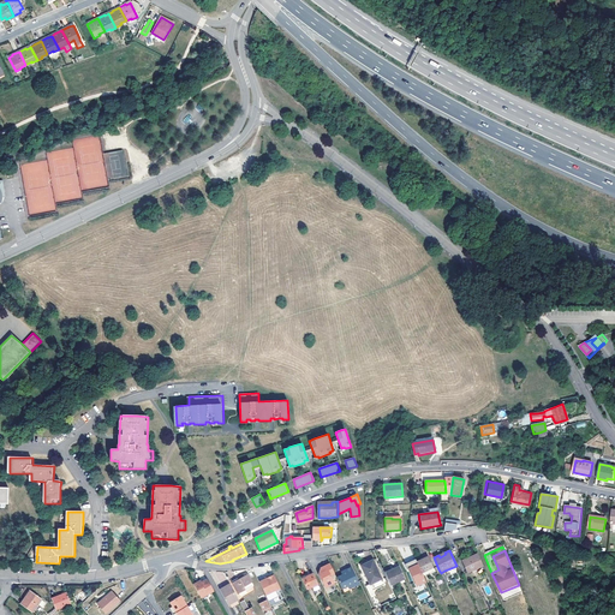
[(476,571),(484,567),(477,554),(469,559),(464,560),(463,561),(469,574),(472,572),(476,571)]
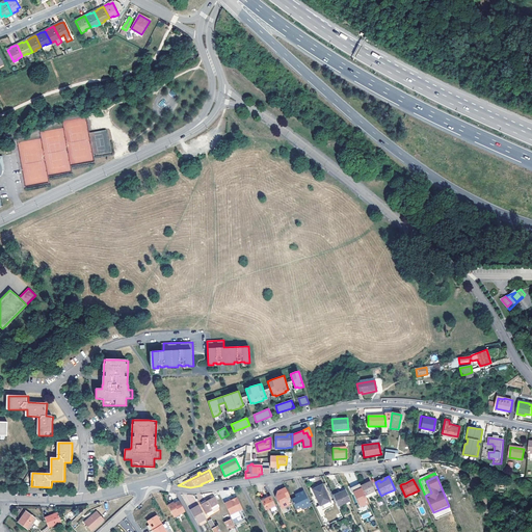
[(367,483),(361,486),(366,498),(371,496),(372,497),(376,495),(370,481),(367,483)]
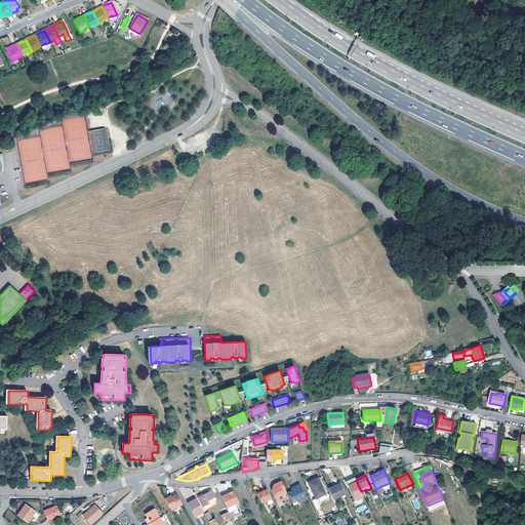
[(282,481),(281,478),(273,482),(271,487),(276,496),(279,497),(284,495),(281,488),(285,487),(282,481)]
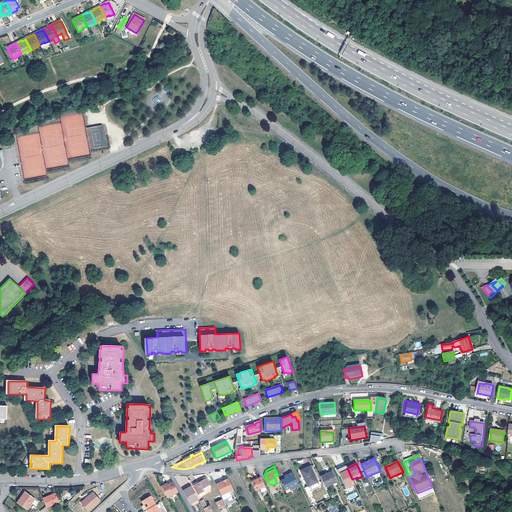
[(354,484),(345,466),(336,470),(338,474),(340,473),(341,475),(340,475),(346,488),(354,484)]
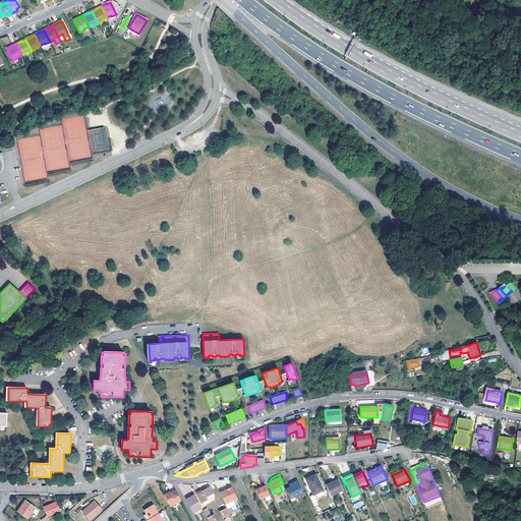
[(324,491),(315,475),(306,479),(313,497),(324,491)]
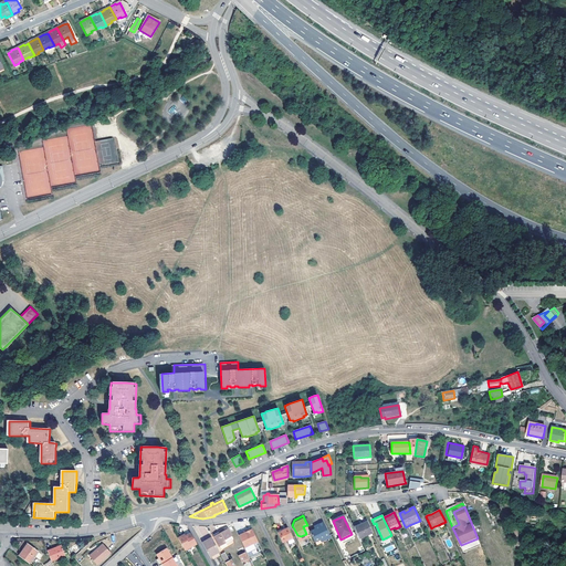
[(308,528),(314,540),(320,536),(324,534),(325,537),(329,535),(323,519),(316,522),(316,524),(317,525),(314,526),(308,528)]
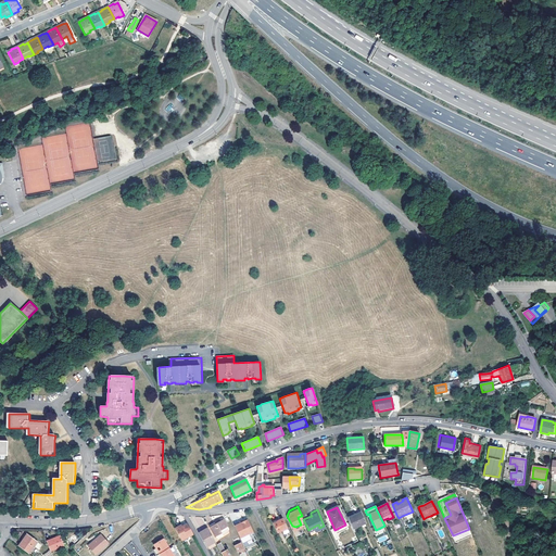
[(348,519),(353,530),(366,523),(362,513),(348,519)]
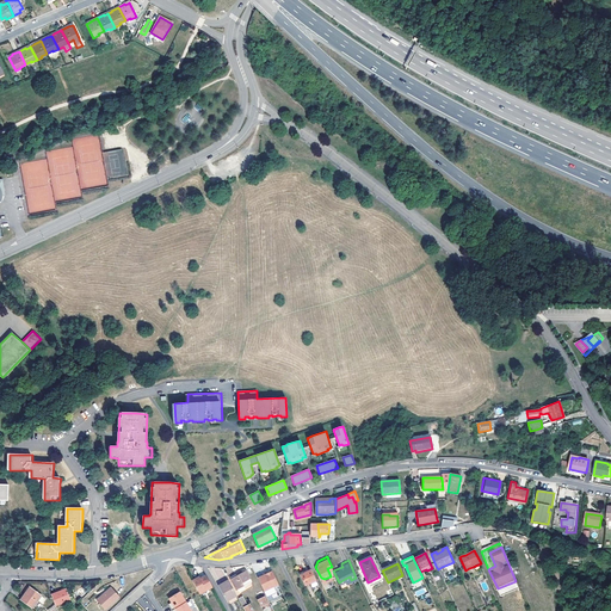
[(240,574),(232,579),(238,590),(255,579),(250,568),(242,573),(242,572),(240,573),(240,574)]
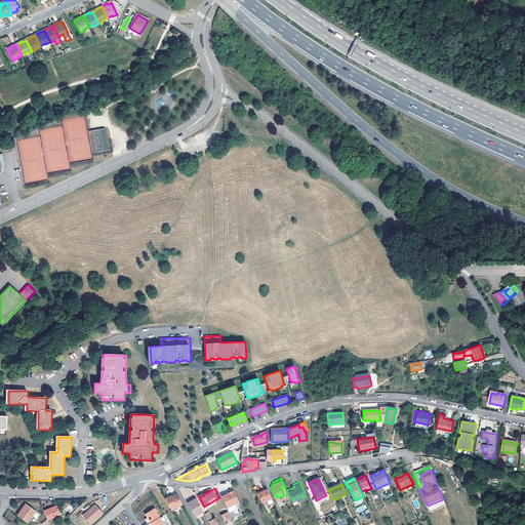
[(226,495),(221,497),(225,502),(228,509),(240,502),(234,490),(228,493),(226,495)]
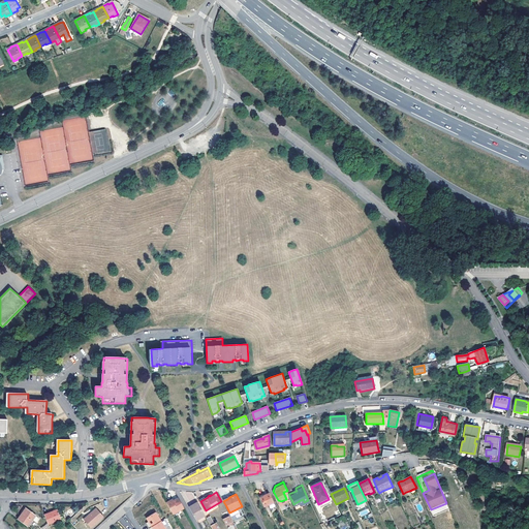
[(270,494),(259,498),(263,507),(274,502),(270,494)]
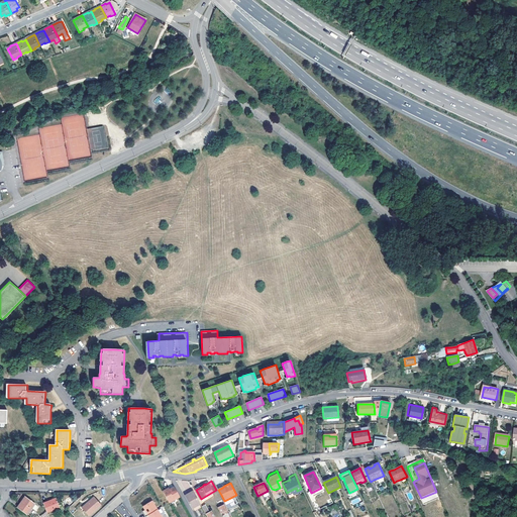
[(167,490),(163,492),(170,504),(181,497),(175,487),(170,490),(168,491),(167,490)]
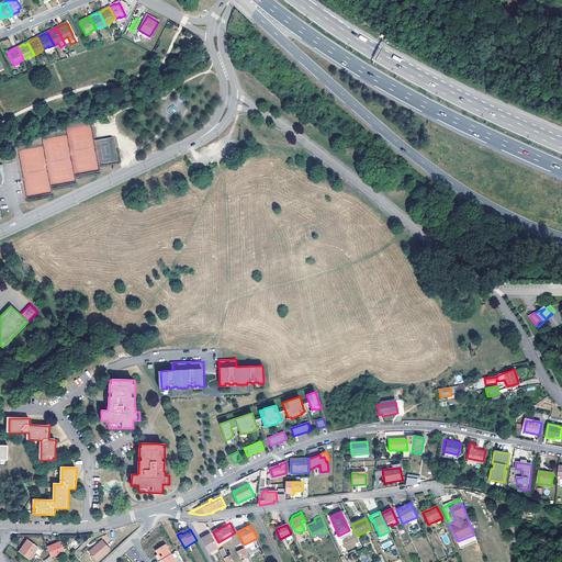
[(201,538),(208,552),(217,547),(210,534),(201,538)]
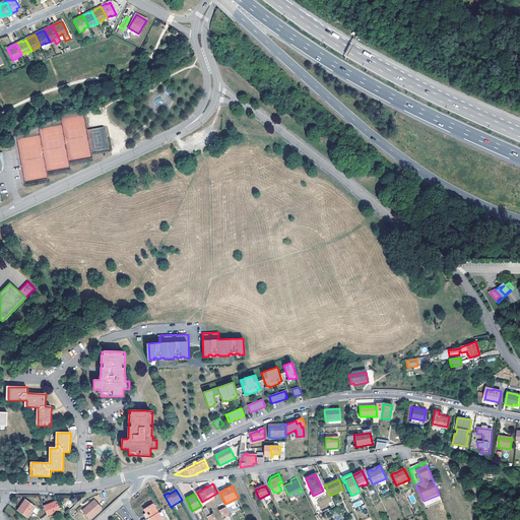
[(130,516),(149,501),(144,495),(137,499),(137,498),(136,498),(136,500),(135,501),(125,509),(130,516)]
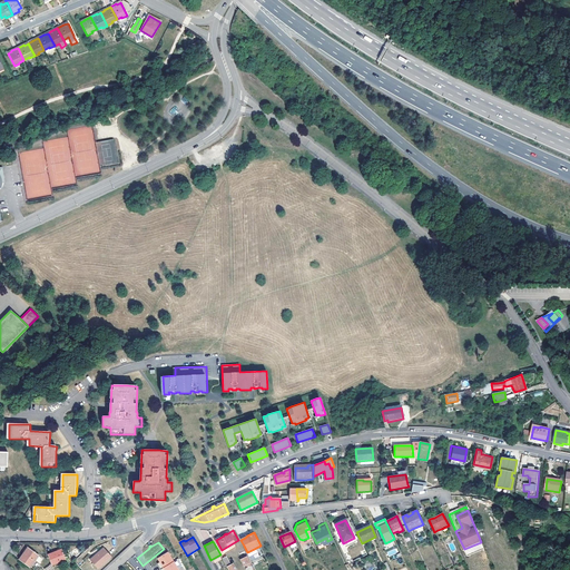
[(247,552),(244,546),(238,549),(246,564),(252,561),(248,554),(247,552)]
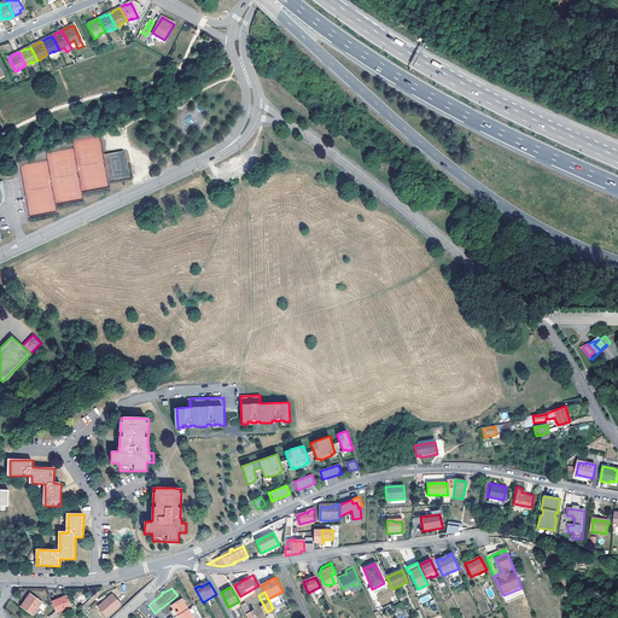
[(28,601),(23,608),(33,616),(42,601),(30,593),(25,599),(28,601)]
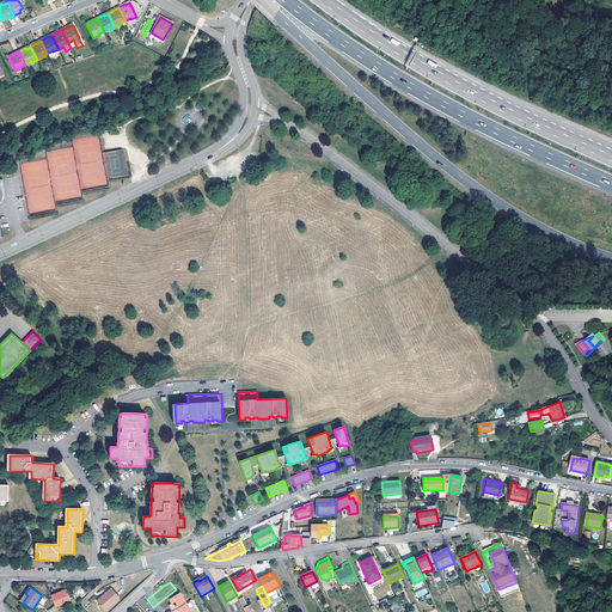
[(111,588),(106,592),(108,594),(98,603),(105,611),(121,598),(111,588)]
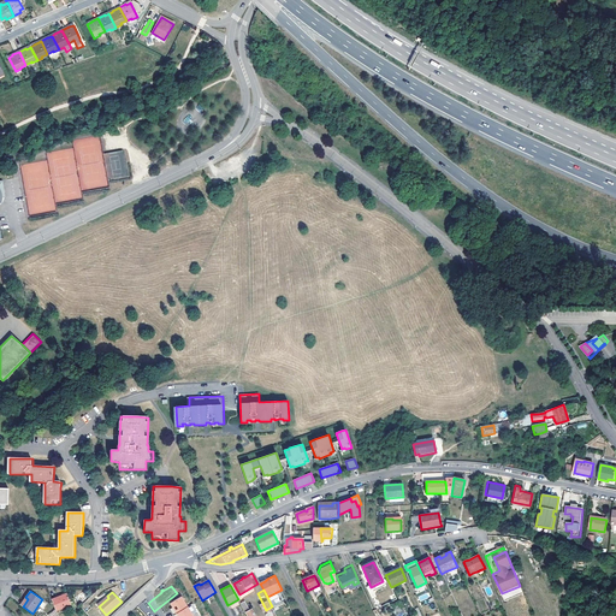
[(52,600),(57,611),(70,606),(65,594),(52,600)]
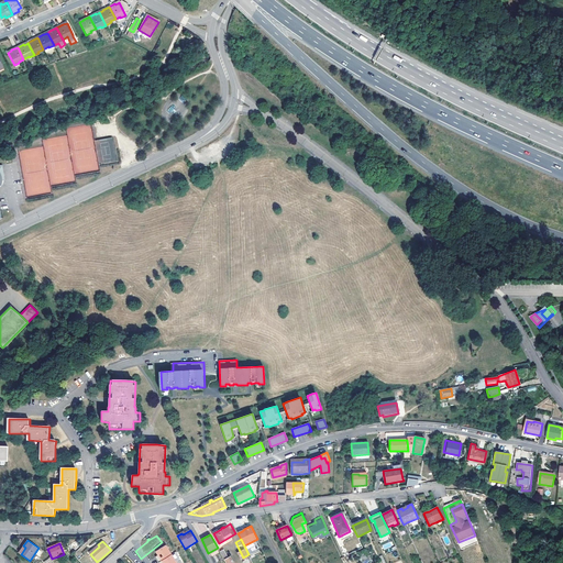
[(89,553),(90,554),(99,547),(98,544),(89,553)]
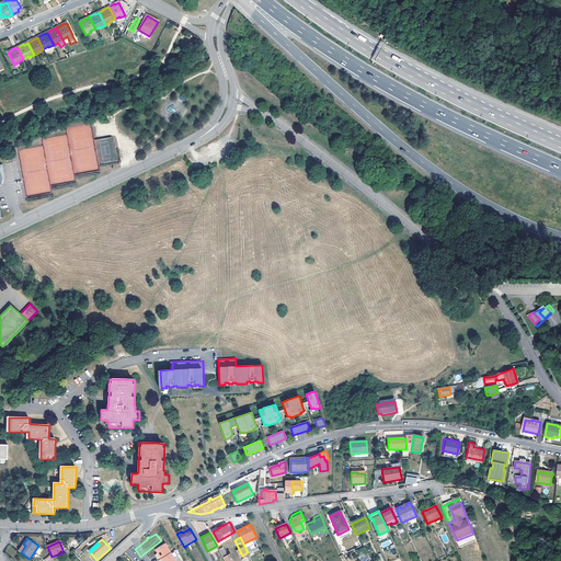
[(165,542),(153,549),(159,560),(178,560),(173,552),(171,553),(165,542)]
